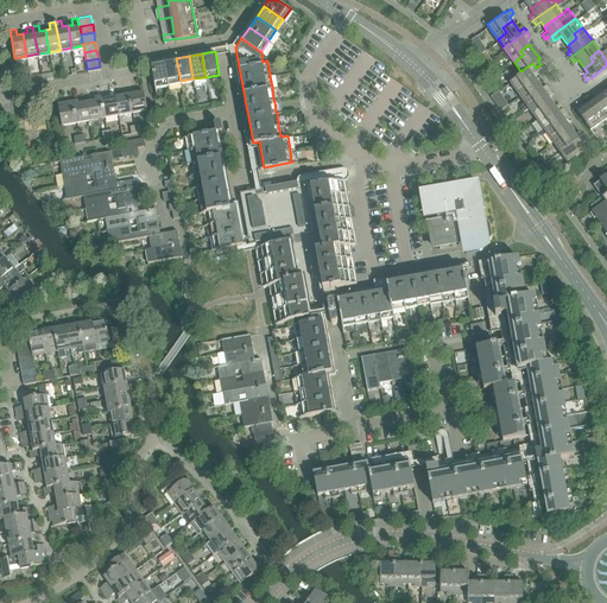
[(176,58),(164,61),(168,83),(181,81),(176,58)]
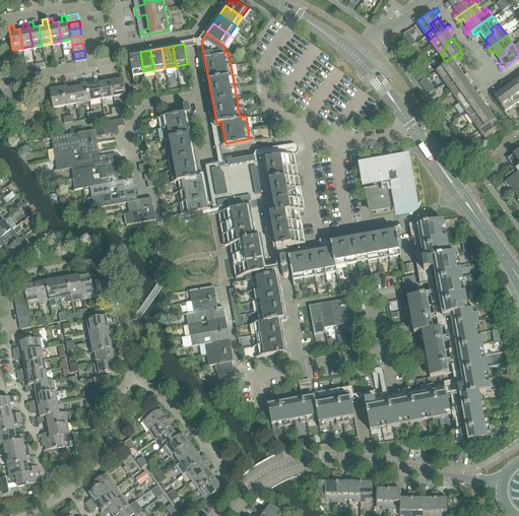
[(143,71),(140,52),(128,54),(132,73),(143,71)]
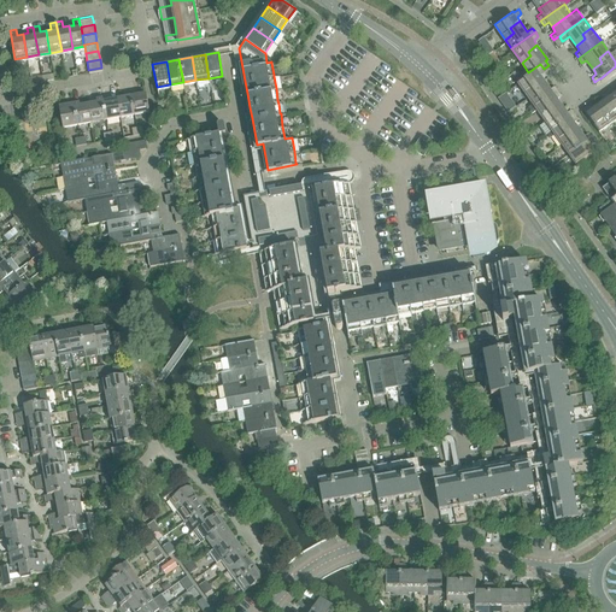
[(533,83),(543,77),(539,72),(544,69),(540,64),(528,72),(516,81),(527,95),(537,88),(533,83)]
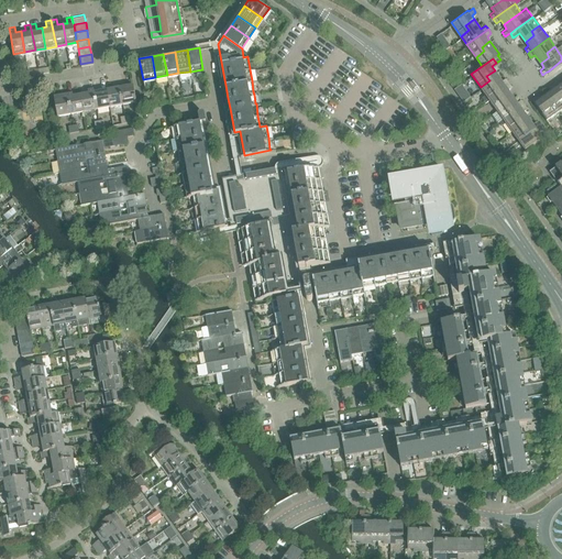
[(487,96),(508,80),(505,76),(500,78),(495,70),(486,76),(489,80),(481,87),(487,96)]
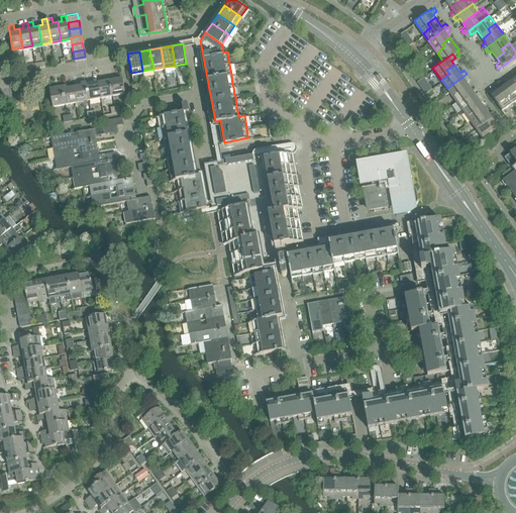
[(511,72),(507,75),(515,87),(515,74),(514,76),(511,72)]
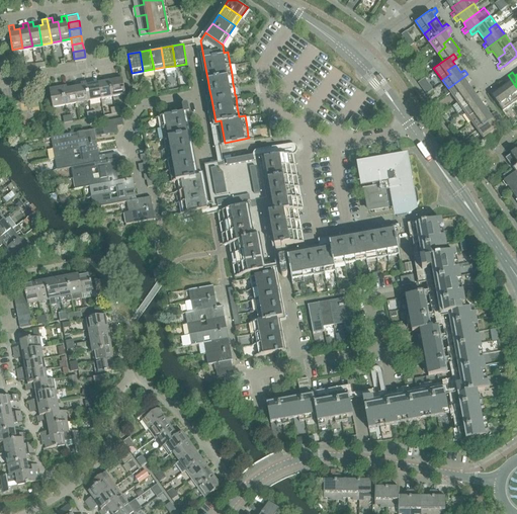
[(461,90),(469,84),(466,81),(470,78),(467,74),(448,88),(456,99),(464,94),(461,90)]
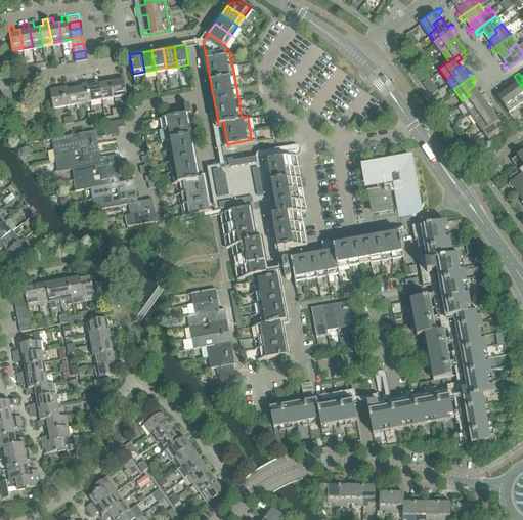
[(513,82),(505,88),(511,96),(515,93),(520,101),(522,98),(522,88),(514,76),(510,78),(513,82)]
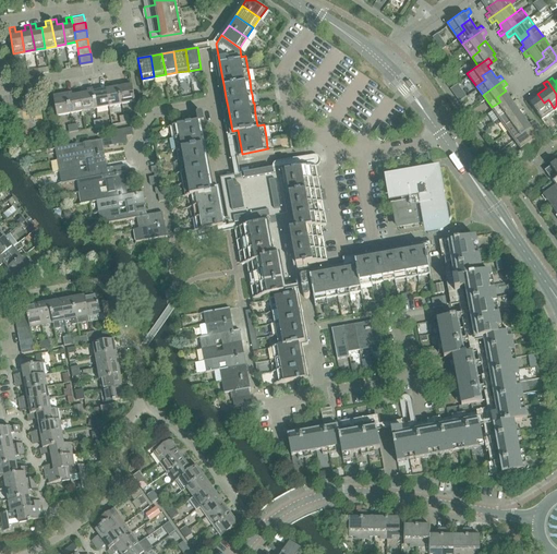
[(131,82),(118,84),(121,100),(134,98),(131,82)]
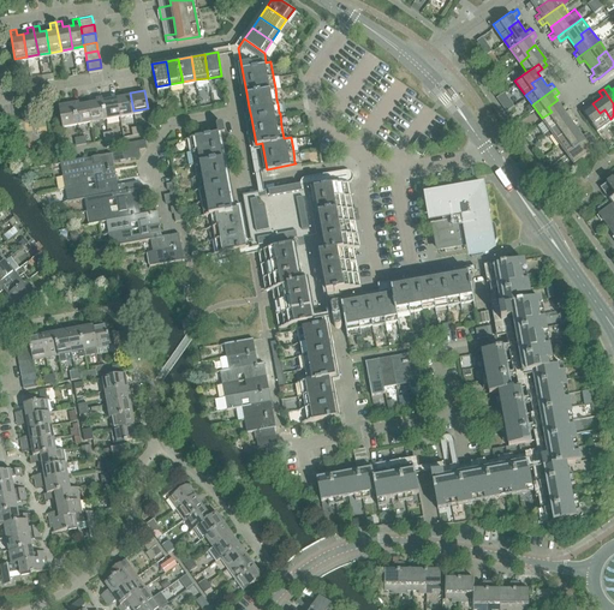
[(130,93),(115,95),(119,113),(133,111),(130,93)]
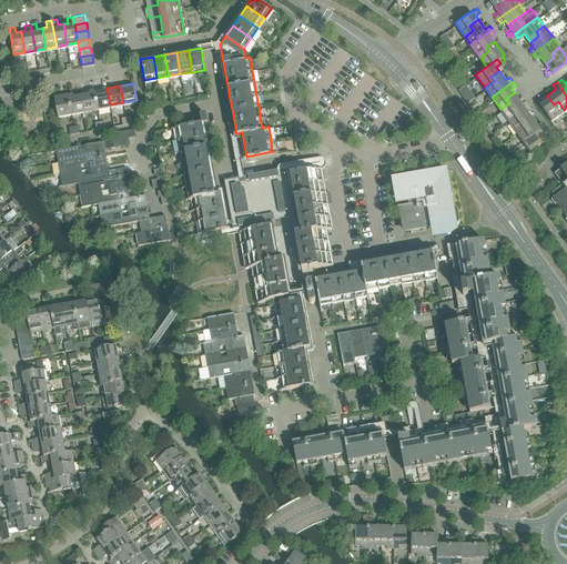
[(107,88),(94,90),(97,108),(110,104),(107,88)]
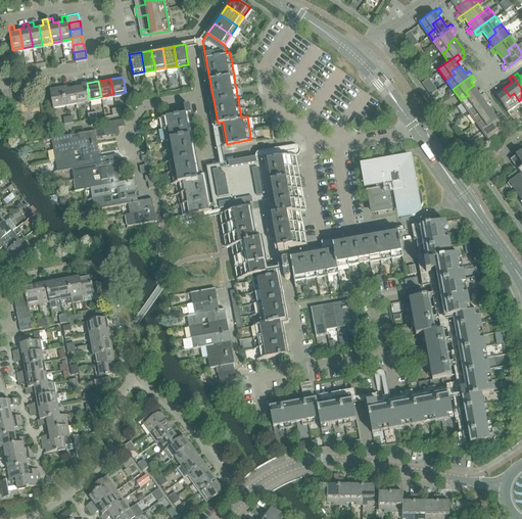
[(87,83),(75,85),(78,101),(89,99),(87,83)]
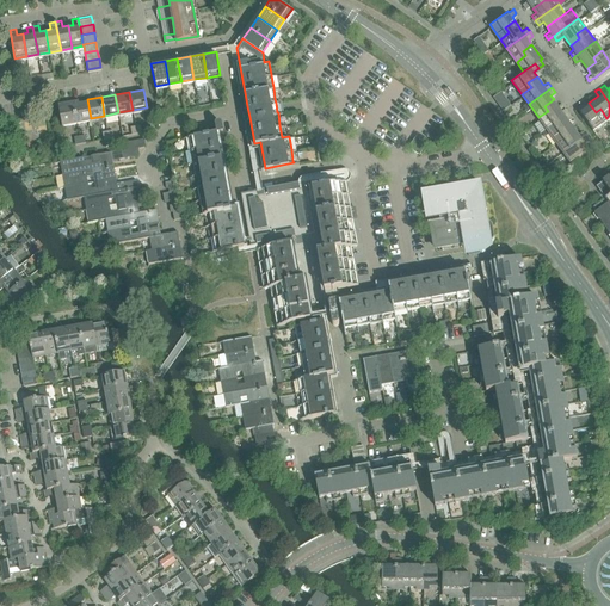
[(76,121),(72,99),(57,101),(62,123),(76,121)]
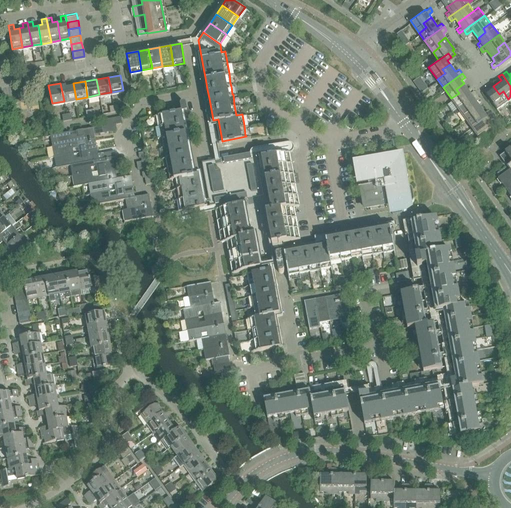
[(61,83),(60,83),(64,101),(76,99),(73,83),(61,85),(61,83)]
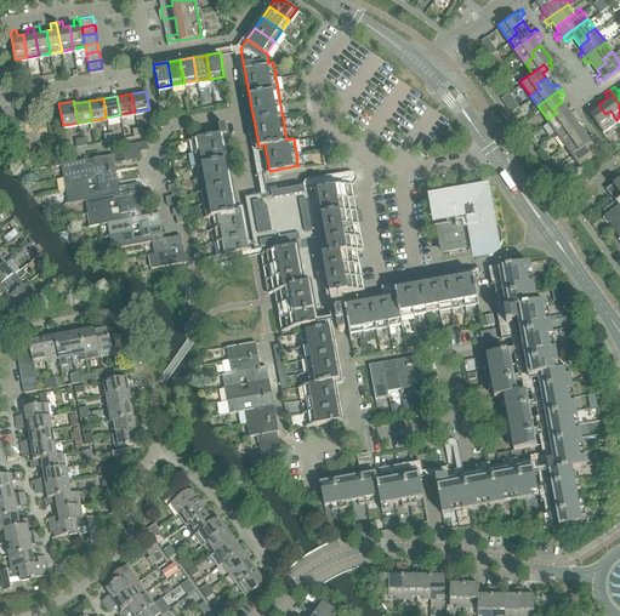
[(547,119),(555,129),(578,112),(574,107),(569,110),(563,101),(553,108),(557,113),(547,119)]
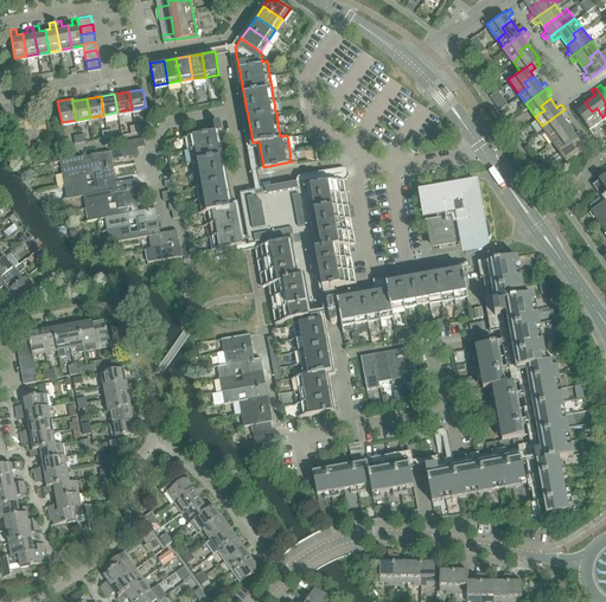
[(592,111),(585,102),(580,106),(578,101),(572,104),(575,108),(575,109),(588,127),(603,117),(597,108),(592,111)]
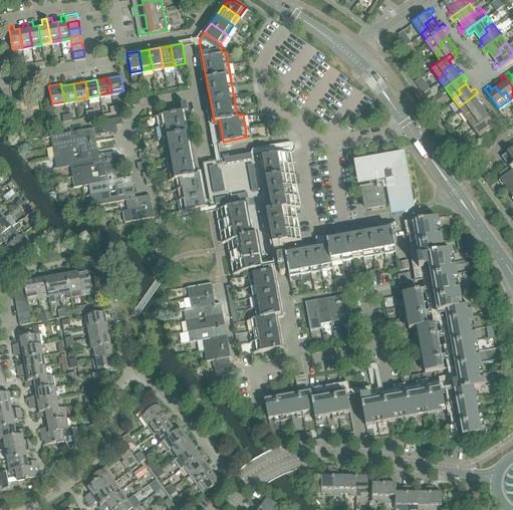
[(459,106),(467,118),(475,112),(472,108),(480,103),(477,99),(481,96),(478,92),(459,106)]
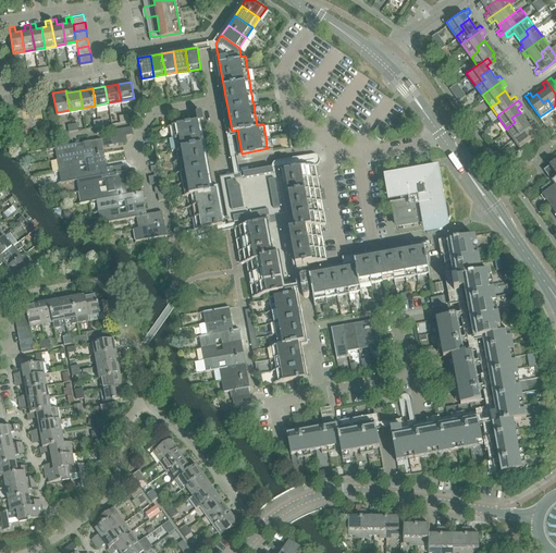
[(506,128),(513,137),(533,122),(530,118),(526,120),(520,112),(511,118),(515,122),(506,128)]
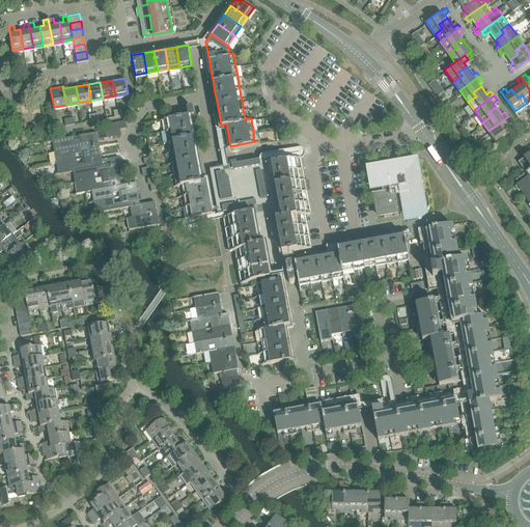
[(199,178),(188,112),(163,117),(175,185),(182,184),(188,216),(212,212),(205,177),(199,178)]
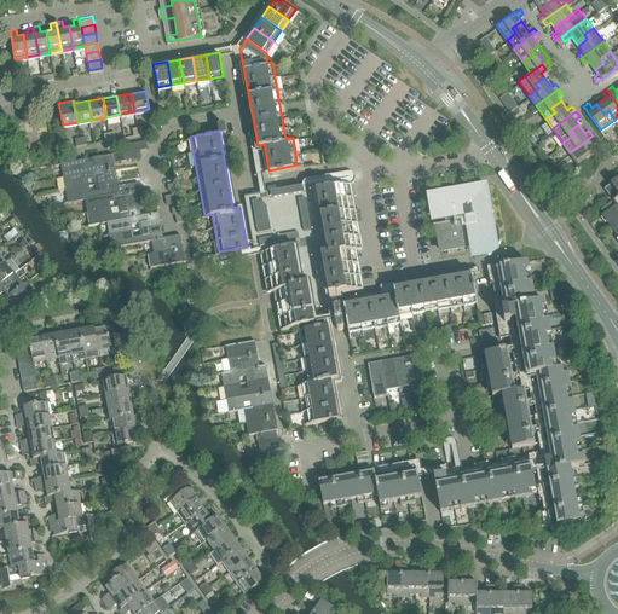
[(593,135),(570,152),(577,162),(595,149),(591,144),(596,140),(593,135)]
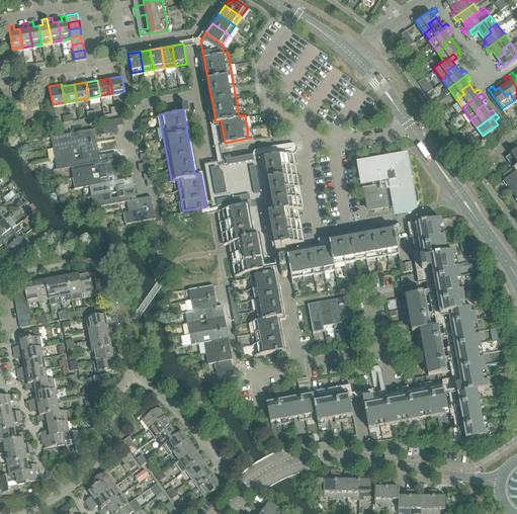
[(101,118),(102,124),(102,125),(116,122),(123,121),(121,115),(101,118)]
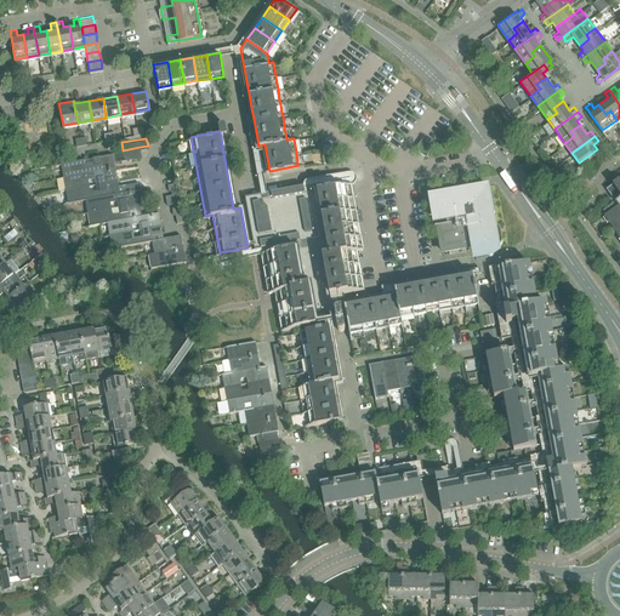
[(421,138),(415,148),(425,154),(432,146),(421,138)]
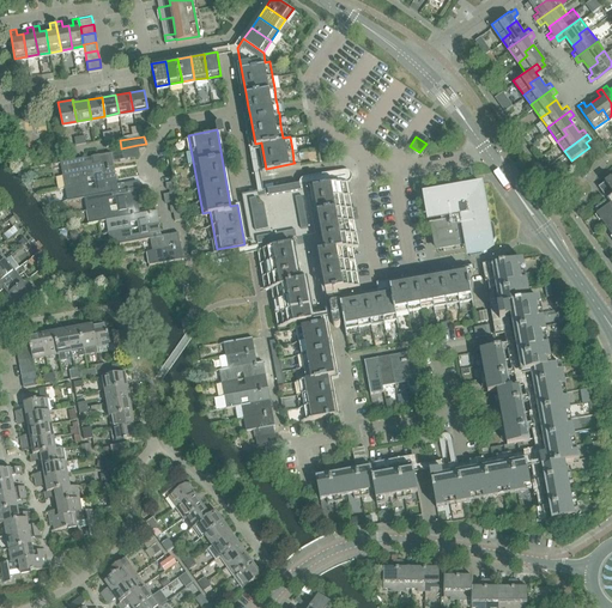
[(121,149),(121,147),(117,149),(119,157),(139,153),(138,145),(121,149)]
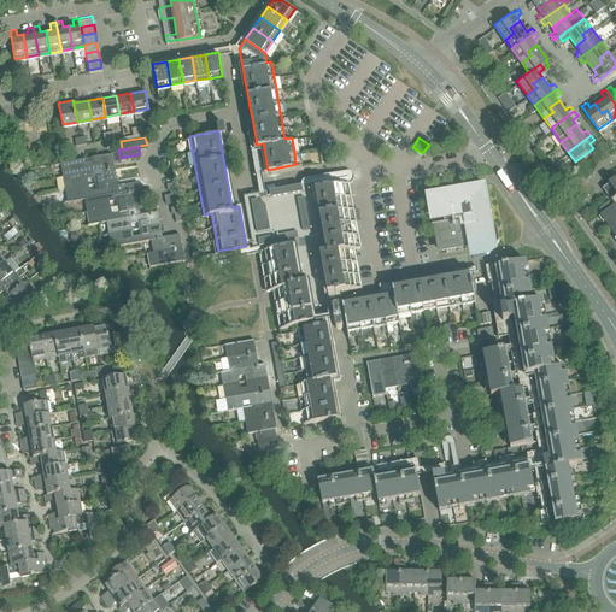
[(63,174),(113,164),(111,151),(60,160),(63,174)]
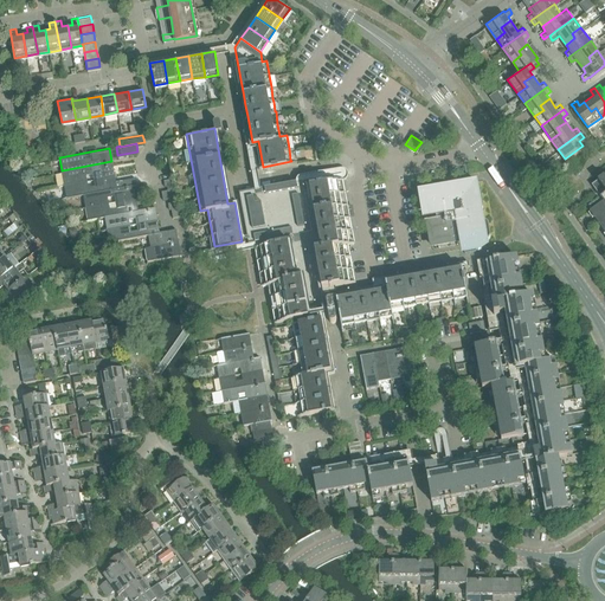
[(64,182),(114,173),(111,161),(62,170),(64,182)]
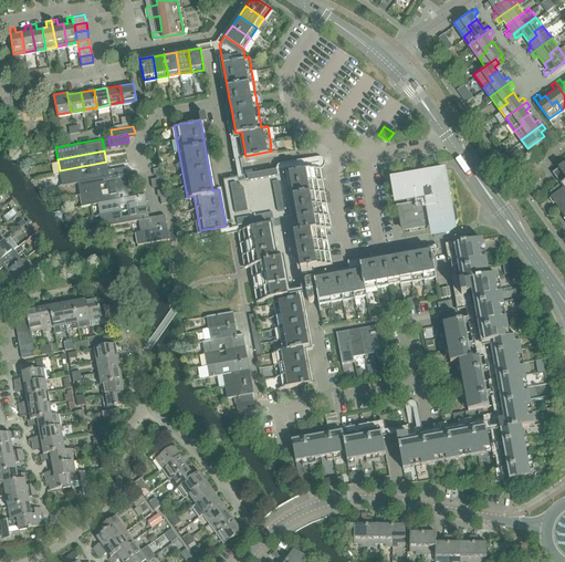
[(564,159),(552,169),(560,181),(564,177),(564,159)]
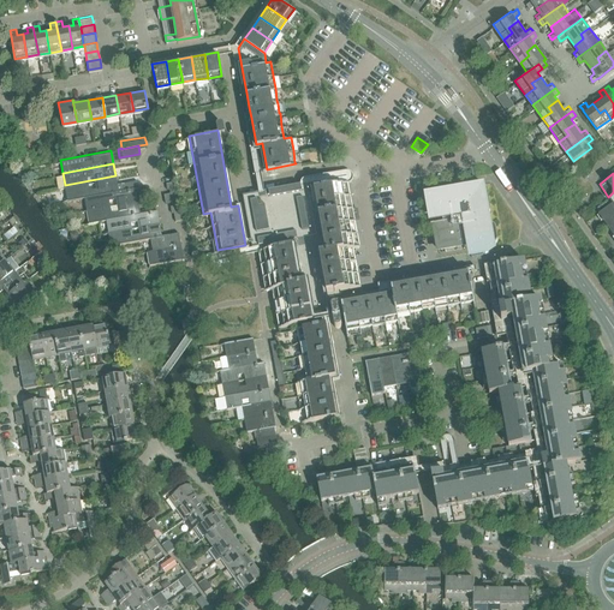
[(67,198),(84,196),(84,195),(117,189),(123,187),(135,185),(135,186),(138,185),(136,178),(121,180),(117,181),(115,175),(65,185),(67,198)]
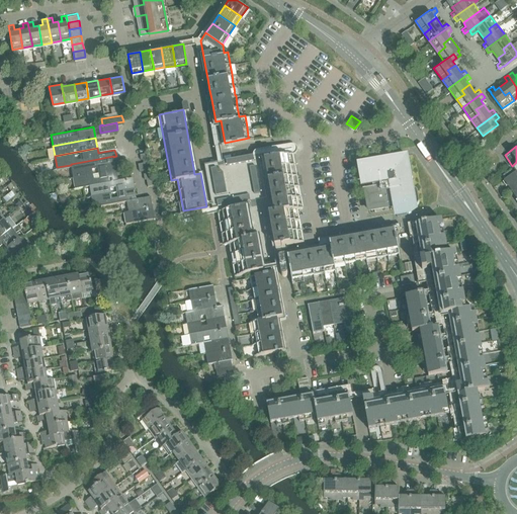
[(296,172),(292,152),(259,157),(258,152),(203,162),(211,205),(217,204),(224,242),(228,242),(234,274),(249,271),(250,275),(268,272),(267,268),(279,265),(277,258),(277,256),(279,255),(280,254),(282,254),(284,257),(285,265),(288,263),(286,253),(285,242),(303,239),(297,206),(303,205),(296,172)]
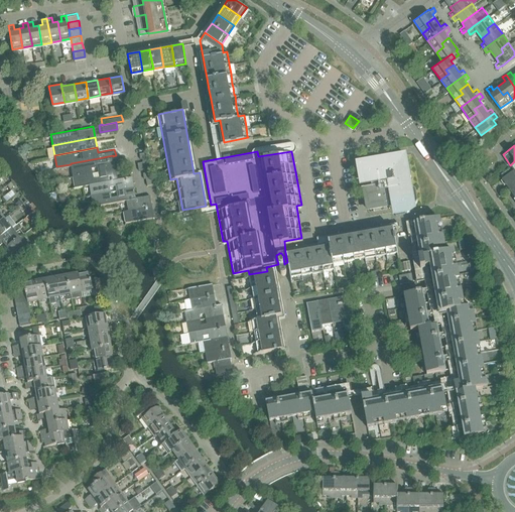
[(403,151),(385,154),(383,158),(377,159),(374,156),(362,159),(360,162),(357,162),(361,181),(372,179),(373,183),(360,185),(361,186),(363,185),(367,207),(387,203),(388,206),(389,206),(387,199),(391,198),(393,209),(403,207),(404,210),(406,211),(408,211),(409,209),(409,204),(414,203),(416,199),(414,186),(408,182),(407,178),(410,174),(406,154),(403,151)]
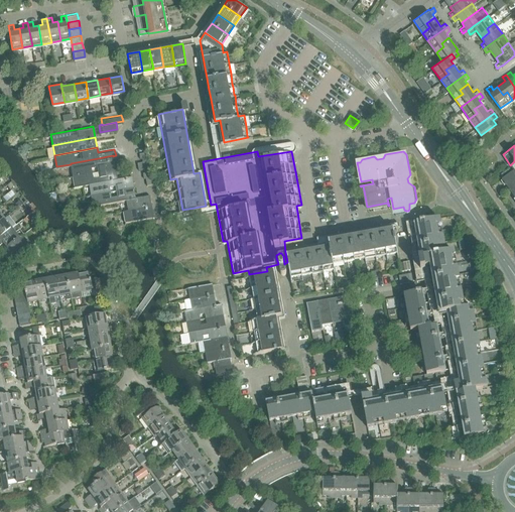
[(71,164),(73,174),(115,166),(113,156),(113,155),(103,157),(98,158),(71,163),(71,164)]
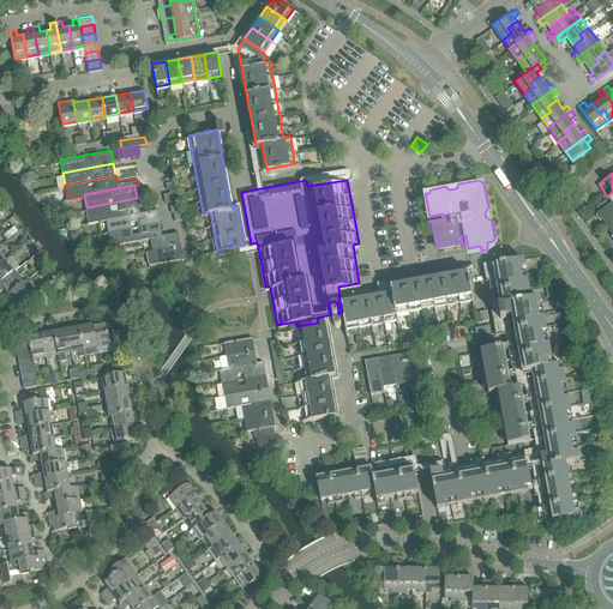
[(172,199),(172,203),(179,202),(175,185),(169,186),(169,190),(172,199)]
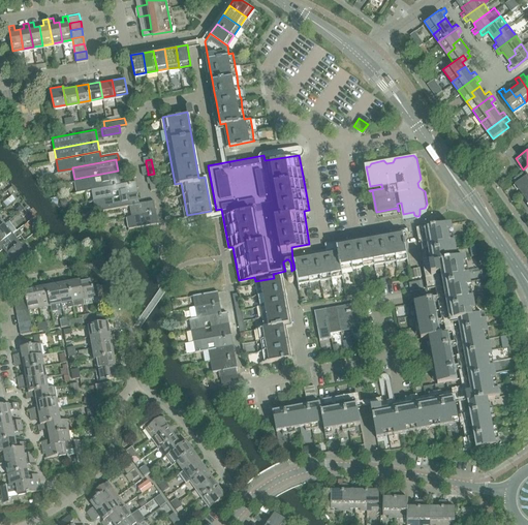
[(76,190),(91,187),(119,182),(118,178),(119,178),(118,171),(74,179),(76,190)]
